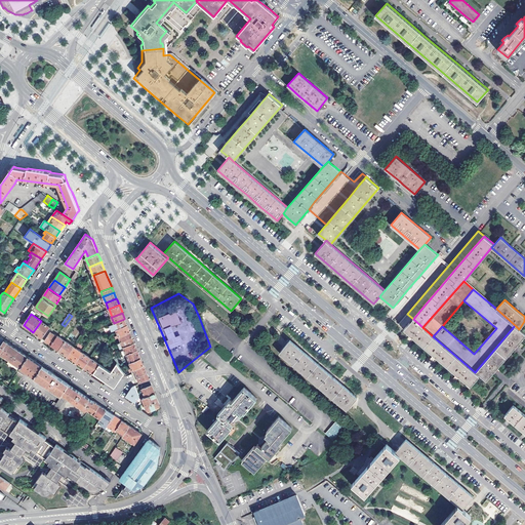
[(407,314),(398,324),(404,329),(413,319),(407,314)]
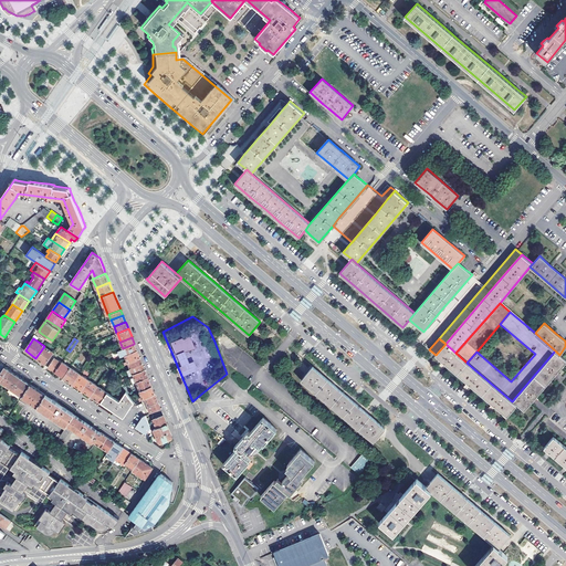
[(125,355),(137,350),(136,348),(134,344),(123,348),(118,350),(122,357),(125,355)]
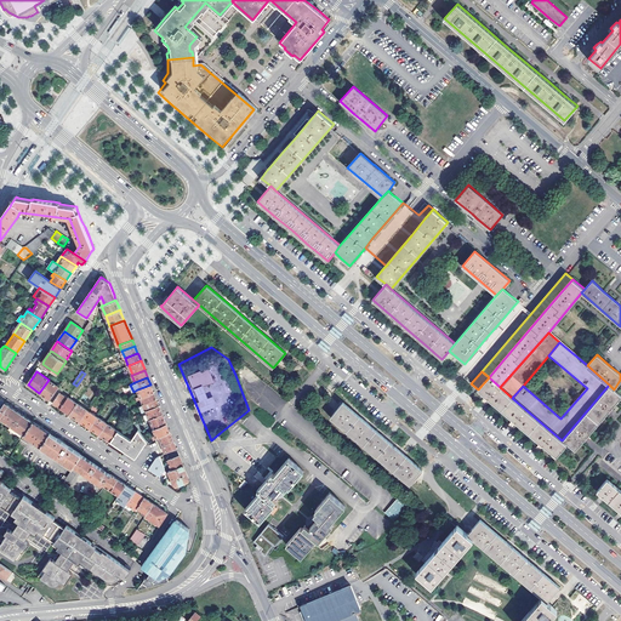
[(556,456),(567,444),(562,440),(512,398),(500,387),(489,377),(478,389),(488,398),(516,422),(541,444),(556,456)]
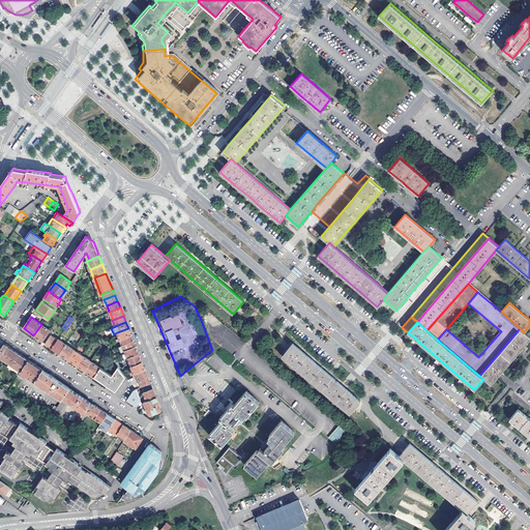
[(42,342),(49,332),(50,330),(41,324),(33,335),(42,342)]
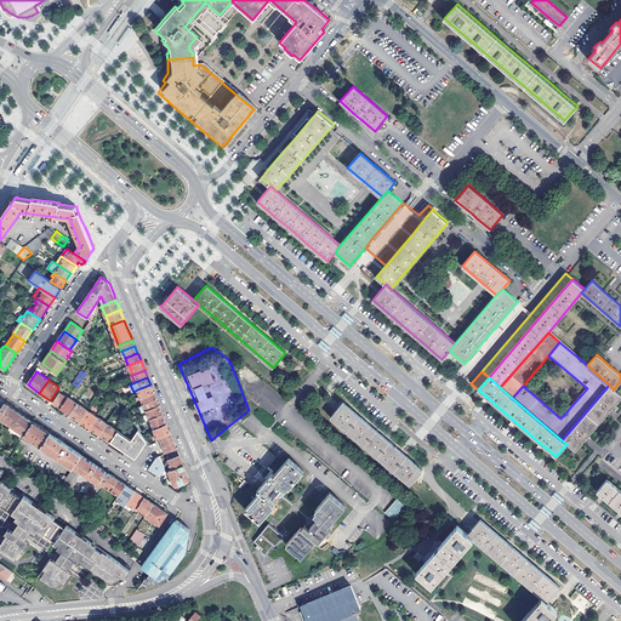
[(138,399),(141,398),(154,393),(151,386),(151,385),(137,389),(140,396),(137,397),(138,399)]
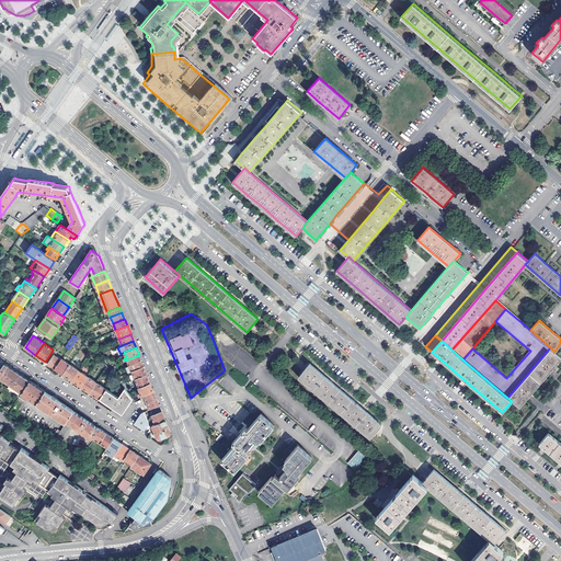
[(560,358),(560,357),(554,352),(550,347),(507,398),(512,401),(519,408),(529,395),(551,370),(560,358)]
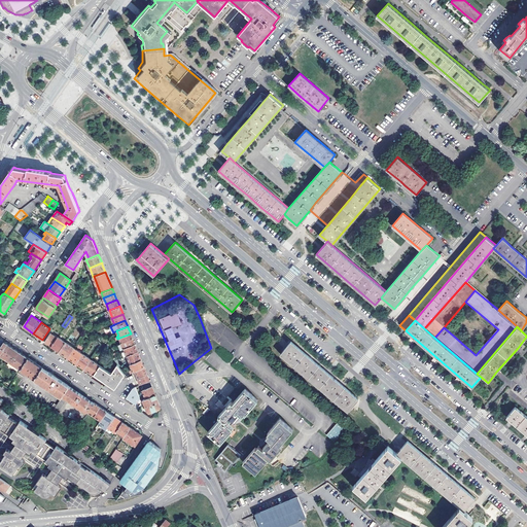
[(48,330),(42,340),(53,346),(58,338),(50,334),(51,332),(48,330)]
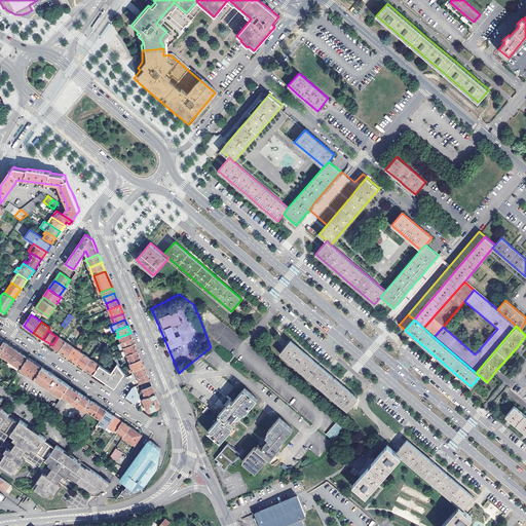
[(121,342),(133,338),(130,334),(130,333),(119,337),(121,342)]
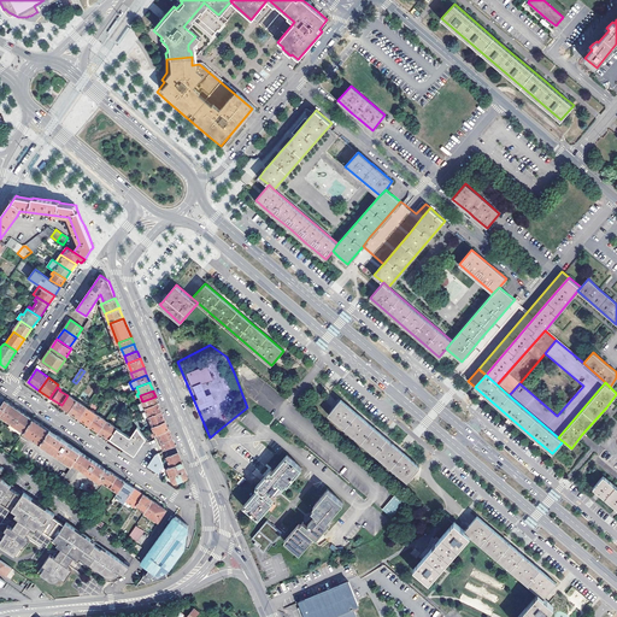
[(70,411),(77,400),(69,394),(68,395),(62,405),(70,411)]
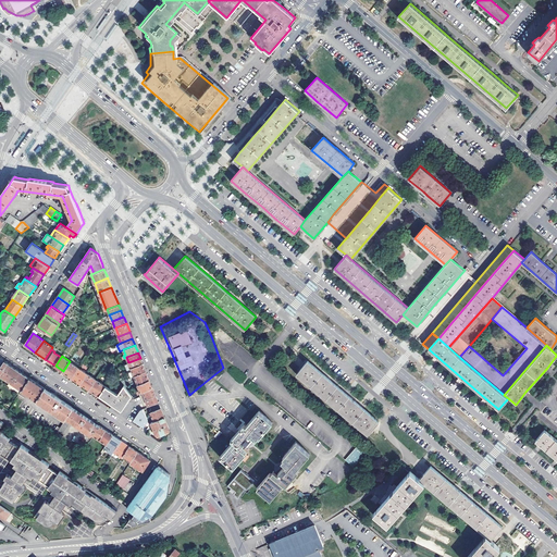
[(132,369),(132,368),(143,363),(140,359),(140,358),(128,362),(132,369)]
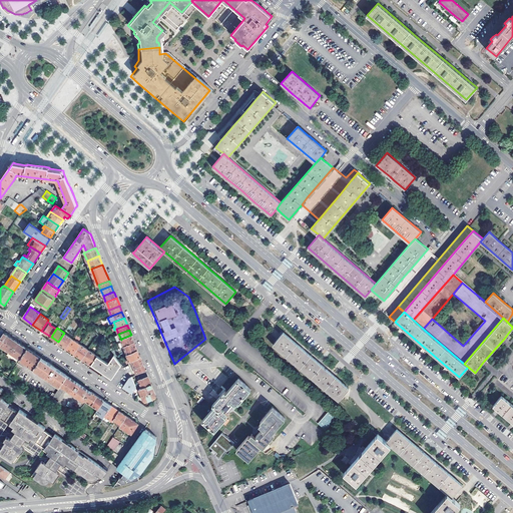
[(4,333),(0,338),(0,345),(9,352),(7,355),(12,359),(15,355),(20,359),(27,349),(4,333)]
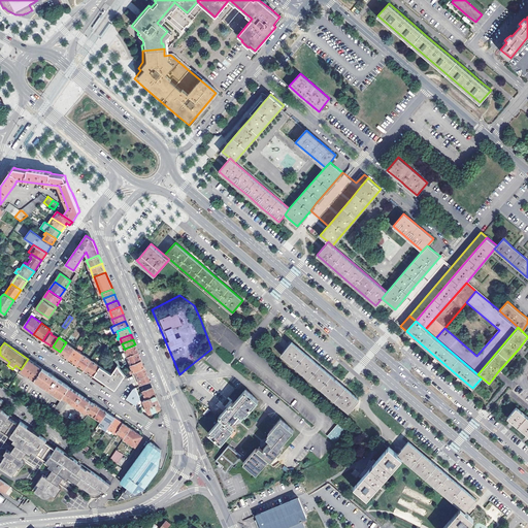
[(68,358),(75,349),(66,342),(60,352),(68,358)]
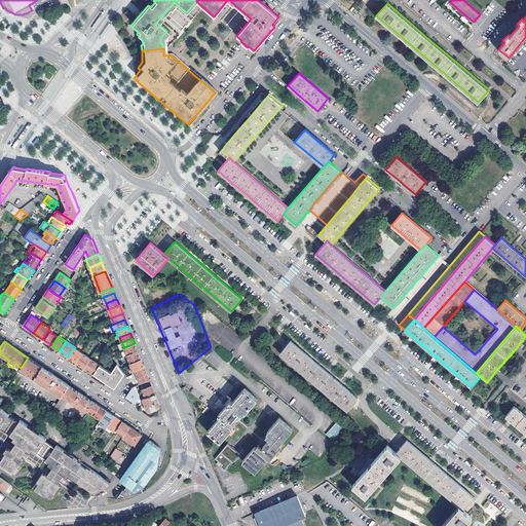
[(317,363),(291,341),(279,353),(347,411),(352,405),(359,398),(342,384),(328,372),(317,363)]
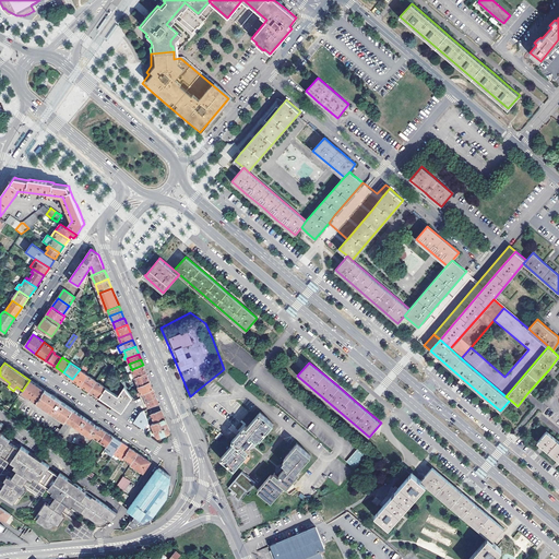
[(135,377),(146,372),(143,366),(143,365),(132,369),(134,373),(129,376),(130,379),(135,377)]
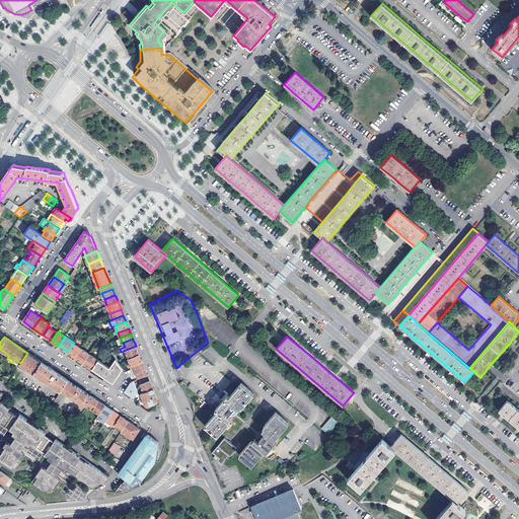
[(82,349),(74,343),(67,352),(76,358),(82,349)]
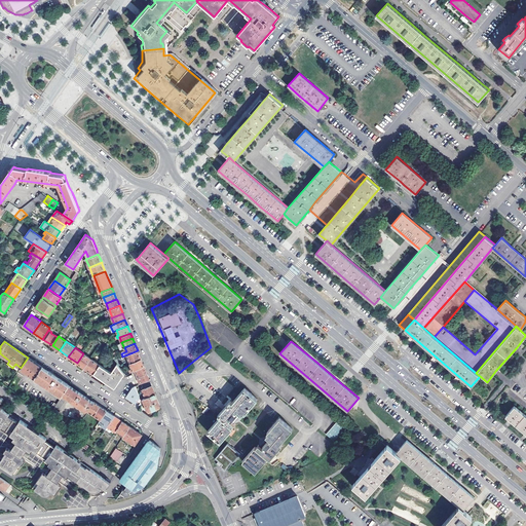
[(127,354),(130,363),(141,359),(138,352),(138,350),(127,354)]
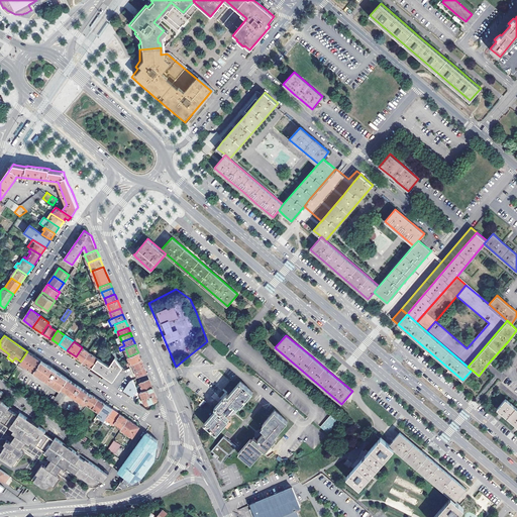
[(84,362),(90,352),(82,347),(76,356),(84,362)]
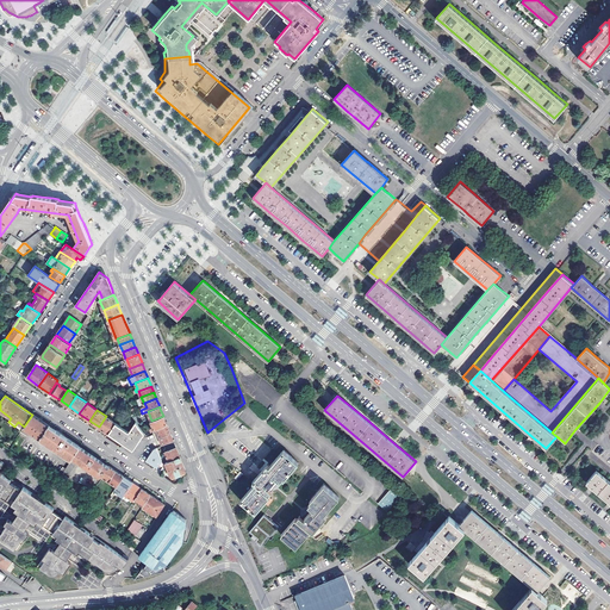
[(32,415),(24,427),(39,437),(48,425),(32,415)]
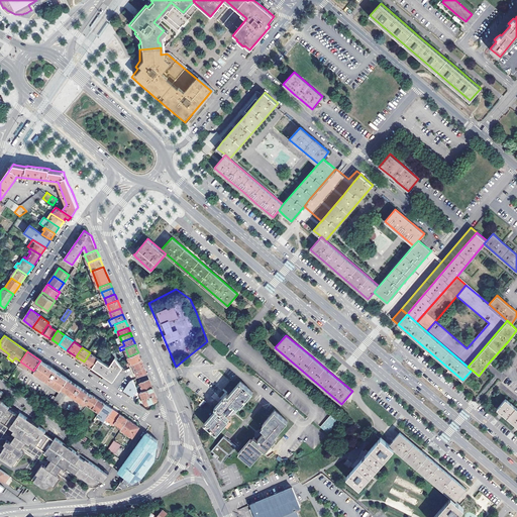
[(84,362),(92,368),(98,358),(90,352),(84,362)]
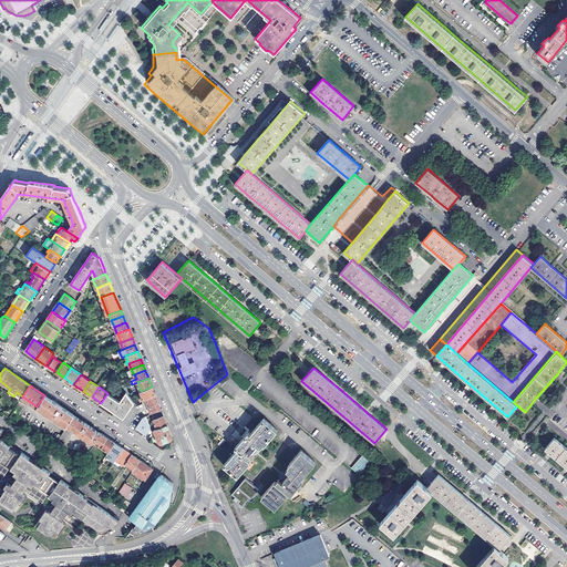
[(145,399),(155,394),(152,388),(152,387),(141,391),(143,397),(140,398),(141,400),(145,399)]
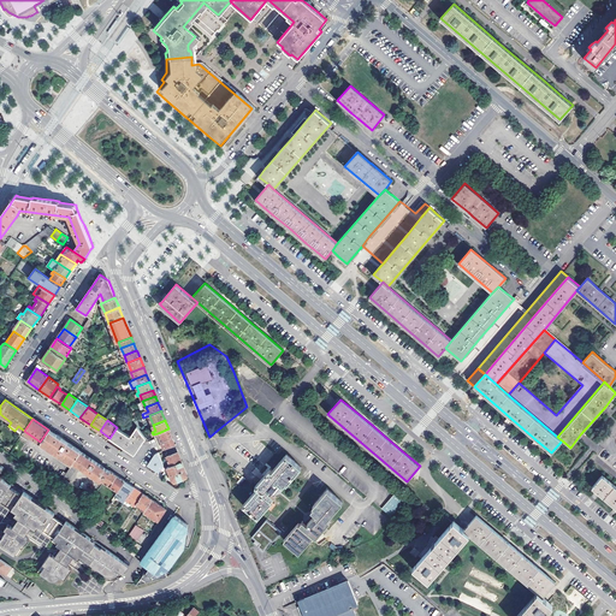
[(146,438),(137,426),(130,436),(117,427),(110,438),(125,449),(135,455),(146,438)]
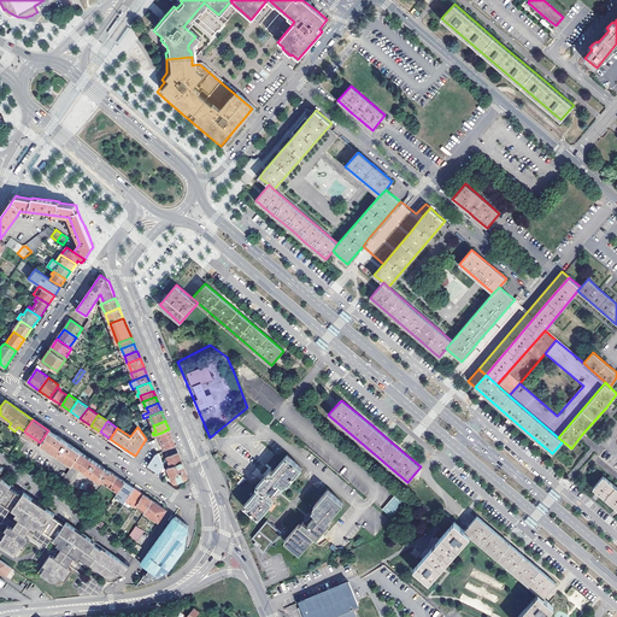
[(158,434),(162,442),(172,438),(170,433),(169,429),(158,434)]
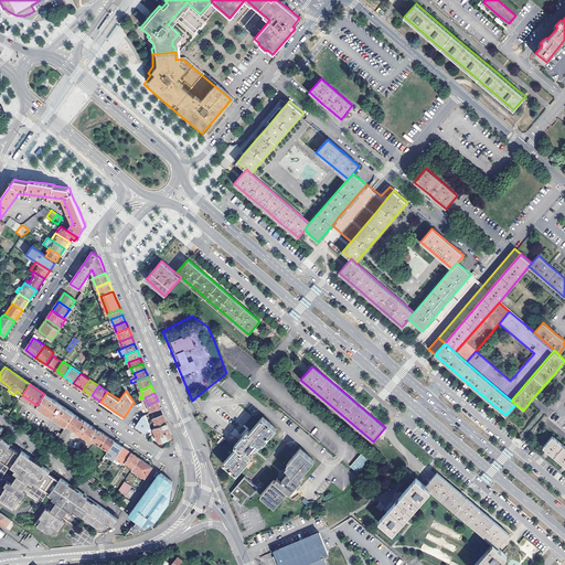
[(44,394),(36,405),(66,425),(74,414),(44,394)]
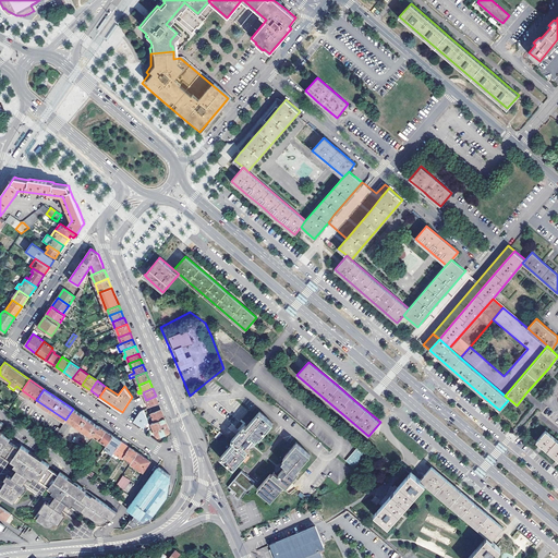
[(149,407),(150,407),(158,403),(156,397),(156,396),(146,400),(149,407)]
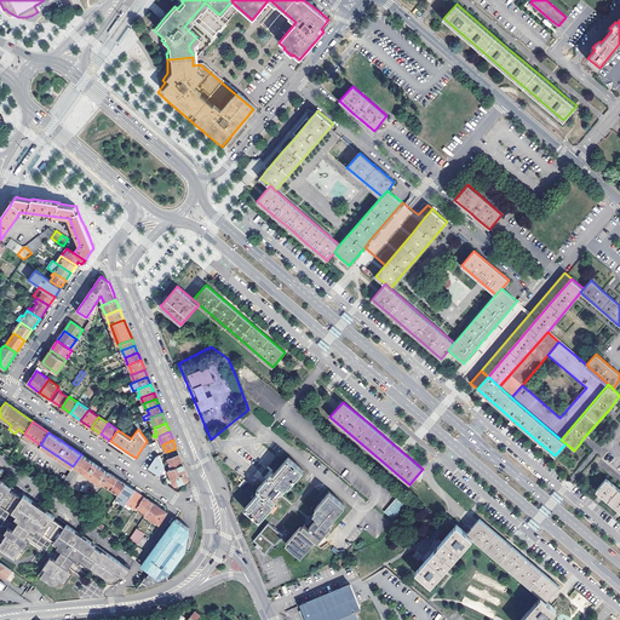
[(167,452),(170,458),(179,454),(178,453),(176,448),(167,452)]
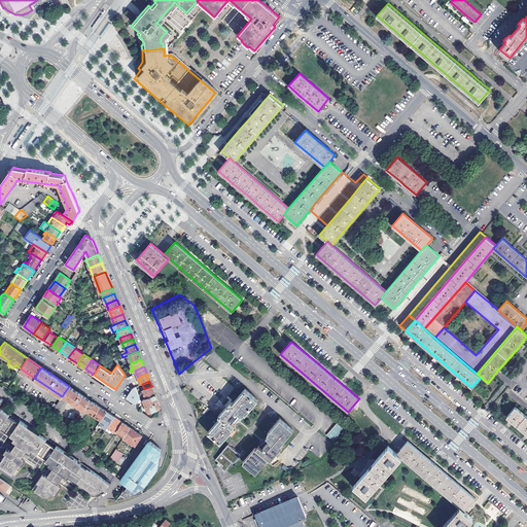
[(57,403),(54,409),(60,413),(69,399),(88,411),(94,402),(85,397),(69,386),(62,396),(57,403)]
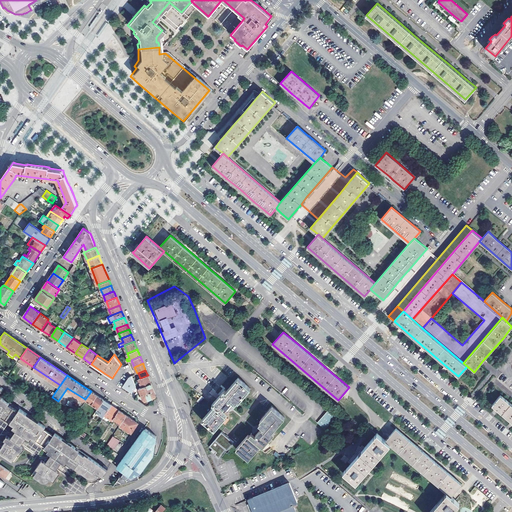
[(148,375),(140,378),(139,379),(140,381),(142,387),(151,383),(150,381),(148,375)]
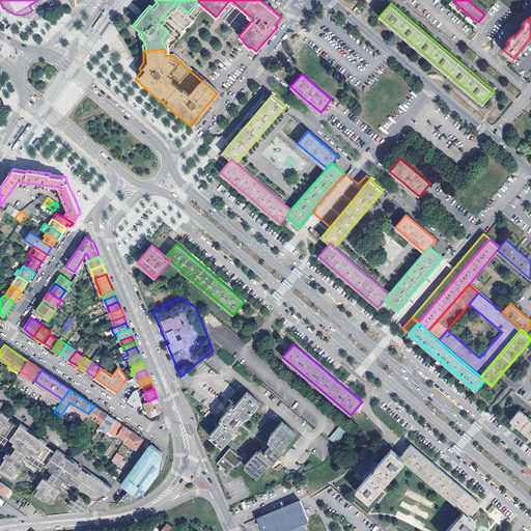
[(145,395),(141,400),(136,390),(135,391),(128,400),(141,409),(144,403),(145,402),(147,401),(145,395)]
